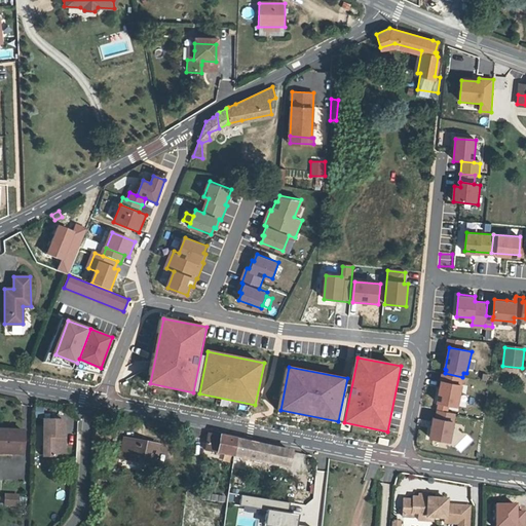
[(463,385),(441,381),(437,404),(439,404),(438,409),(448,411),(449,407),(459,409),(463,385)]
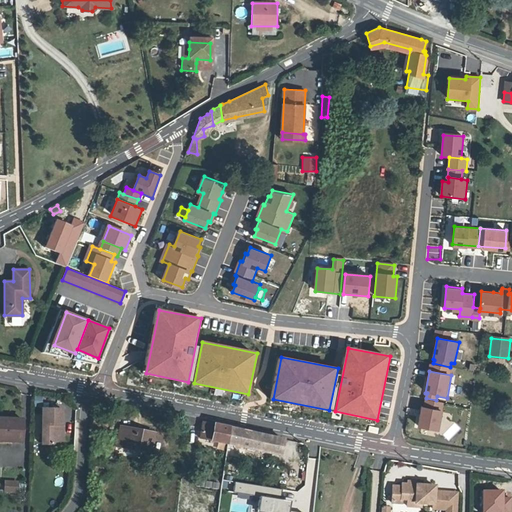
[(438,431),(443,403),(424,400),(423,408),(421,408),(418,428),(438,431)]
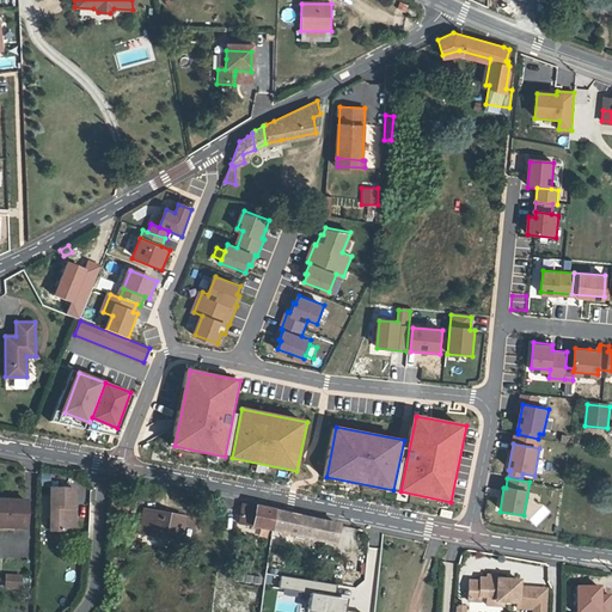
[(51,485),(49,527),(71,528),(72,487),(51,485)]
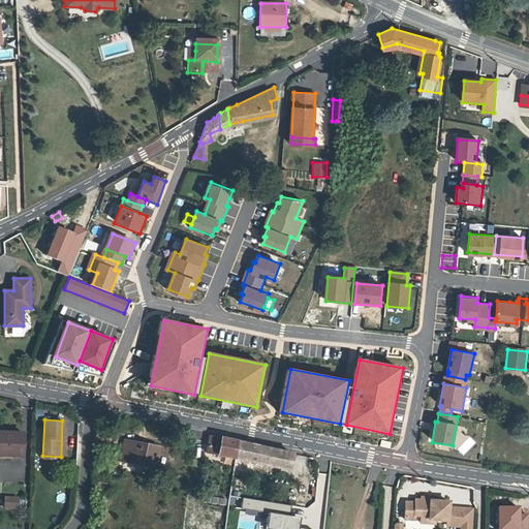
[(23,432),(0,431),(0,456),(22,457),(23,432)]
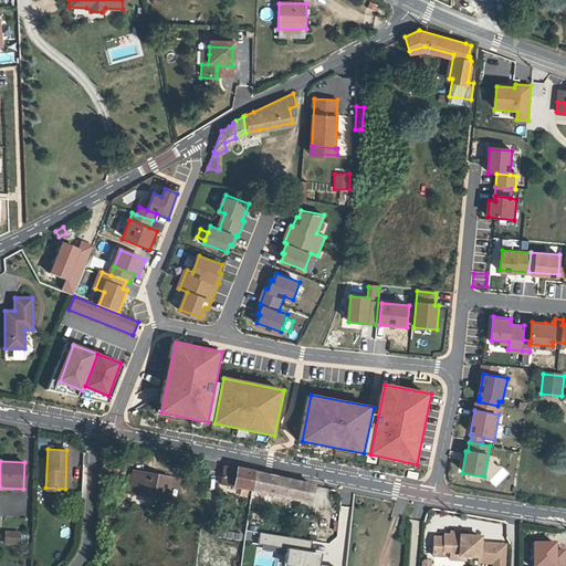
[(251,488),(252,485),(254,472),(223,465),(220,481),(251,488)]
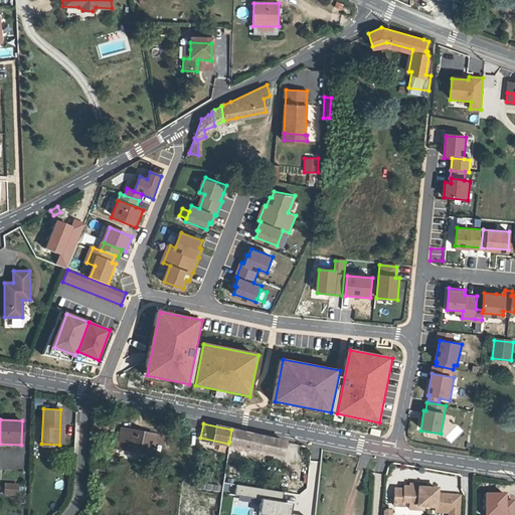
[(118,425),(113,444),(148,453),(153,436),(118,425)]
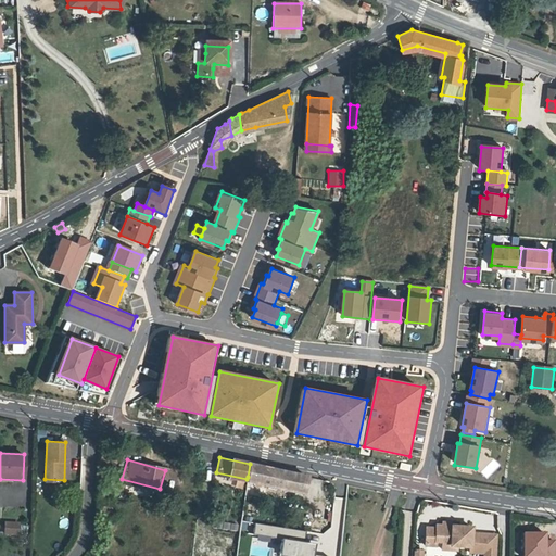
[(401,463),(400,470),(409,472),(411,465),(401,463)]
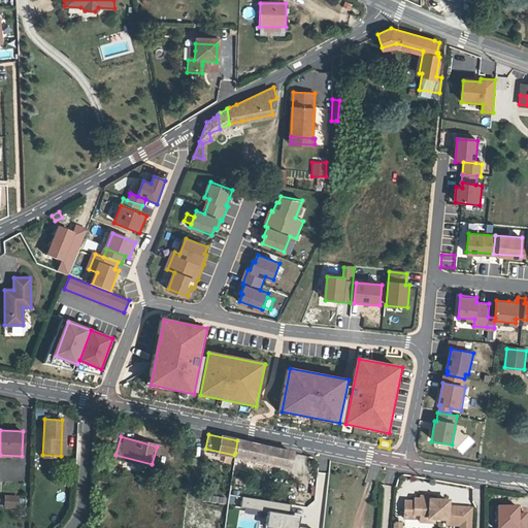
[(237,440),(235,453),(234,455),(289,467),(292,452),(237,440)]
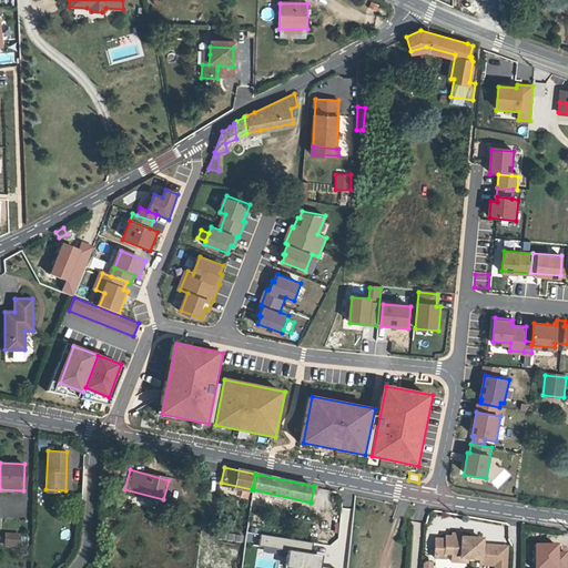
[(465,534),(453,534),(447,533),(447,536),(436,536),(435,554),(446,555),(446,549),(462,550),(460,555),(480,556),(480,561),(496,563),(498,543),(483,541),(483,536),(465,534)]
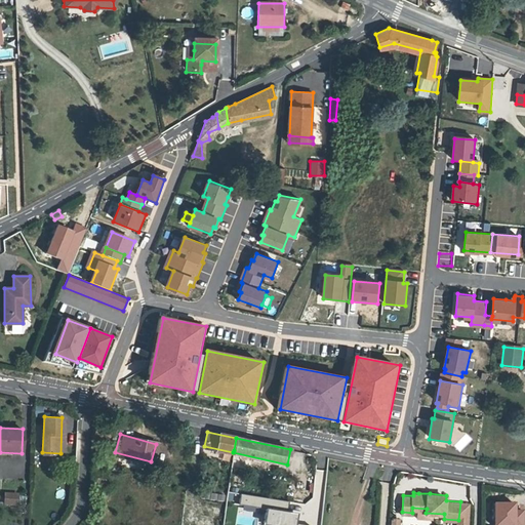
[(5,493),(5,505),(18,505),(18,494),(5,493)]
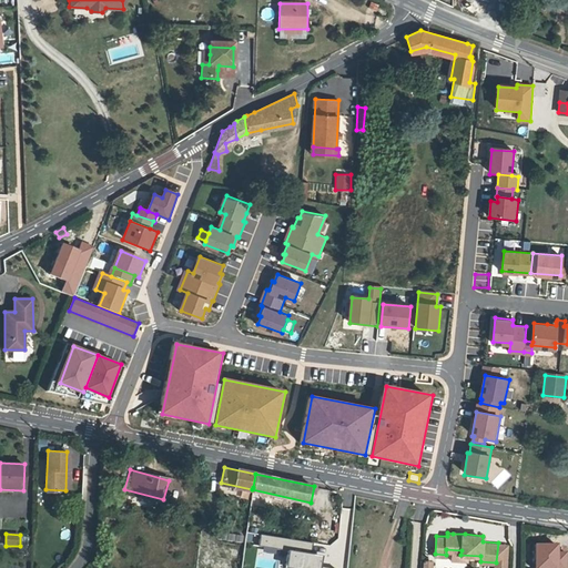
[(314,544),(262,536),(260,546),(288,549),(285,567),(326,567),(322,567),(323,556),(312,555),(314,544)]
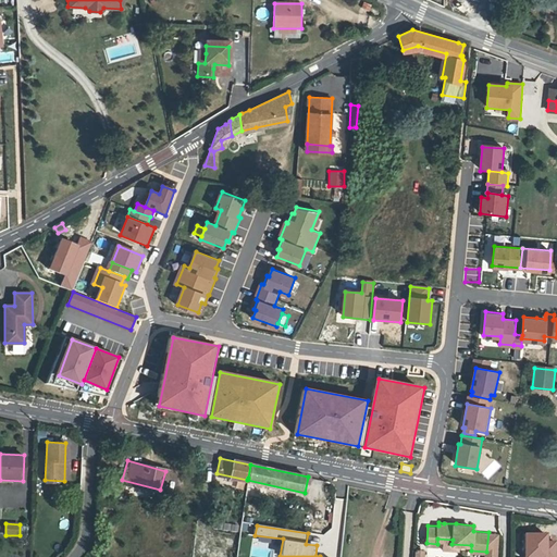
[(275,556),(280,556),(280,539),(254,539),(254,547),(276,547),(275,556)]
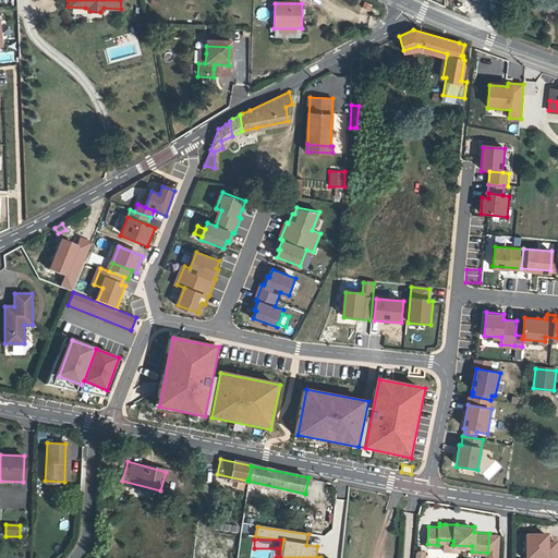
[(230,547),(228,557),(234,557),(237,548),(230,547)]
